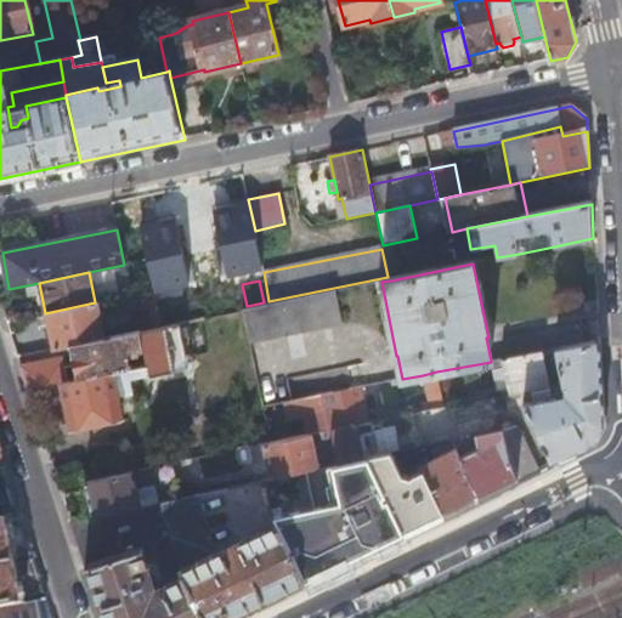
[(160,328),(153,292),(140,294),(147,330),(160,328)]
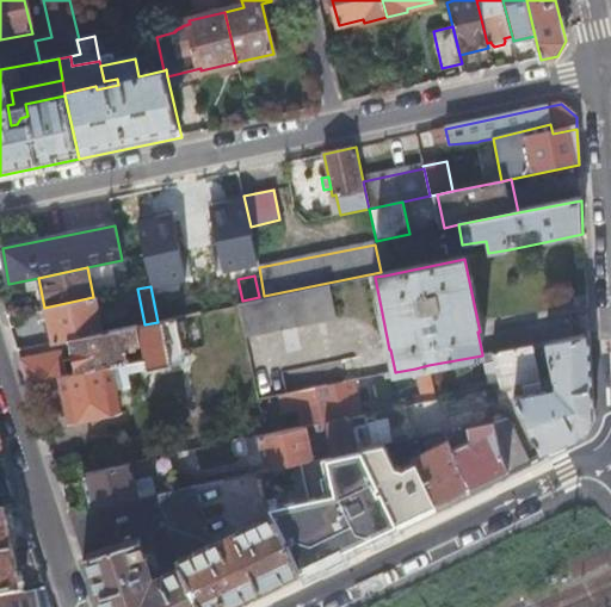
[(238,305),(244,338),(335,319),(328,286),(264,301),(238,305)]
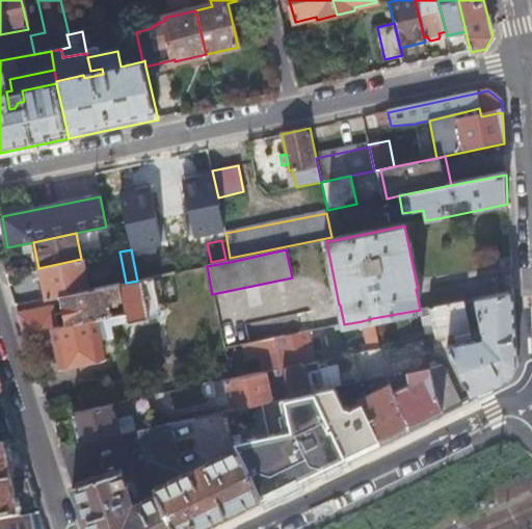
[(87,291),(81,259),(38,268),(45,300),(61,296),(87,291)]
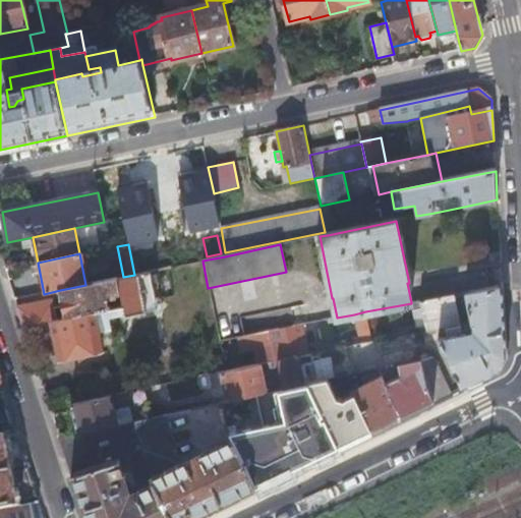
[(153,271),(134,275),(123,277),(116,279),(122,306),(124,317),(145,311),(143,303),(154,300),(150,280),(155,279),(153,271)]
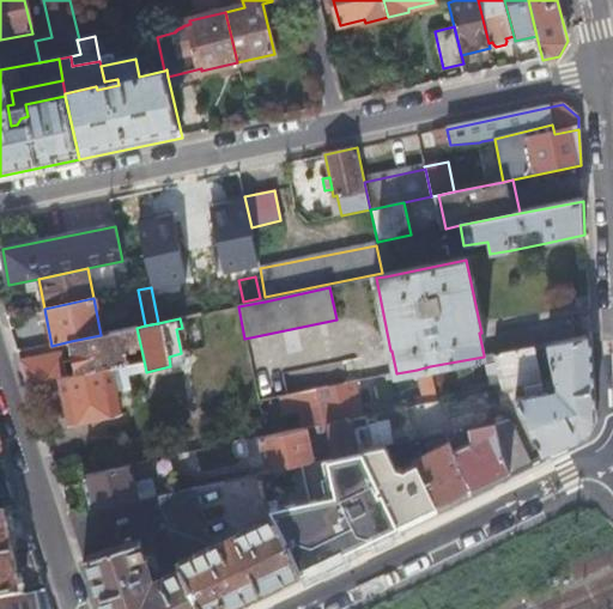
[(137,328),(101,335),(71,341),(78,375),(110,367),(144,360),(137,328)]
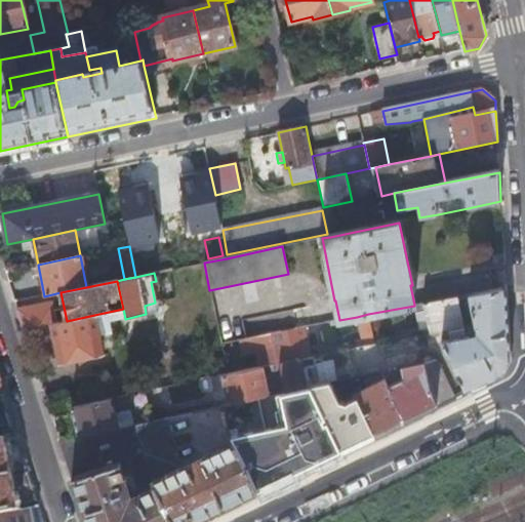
[(507,287),(414,306),(416,312),(423,310),(429,333),(448,329),(449,334),(465,330),(466,335),(441,342),(466,393),(502,374),(510,361),(507,287)]
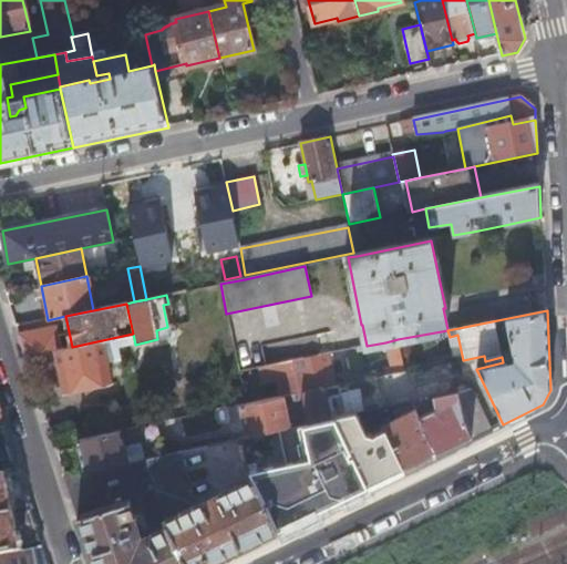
[(20,336),(27,356),(55,350),(60,349),(55,328),(20,336)]
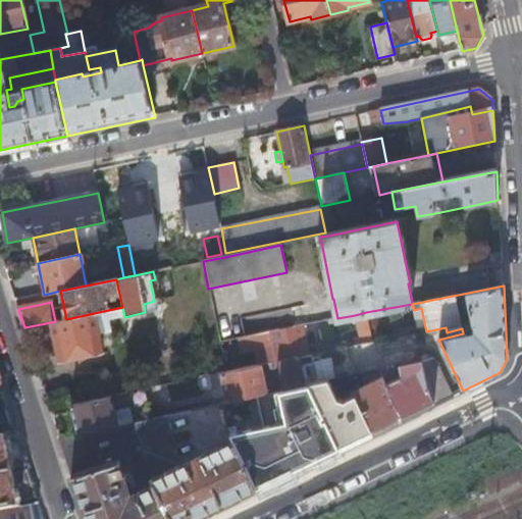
[(421,308),(414,310),(418,333),(426,331),(421,308)]
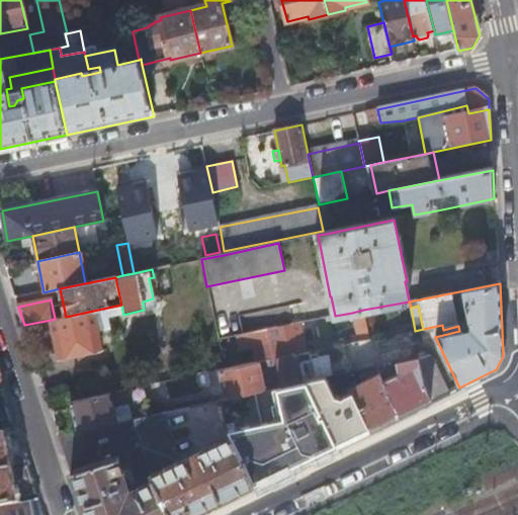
[(363,310),(352,313),(356,332),(345,334),(348,345),(370,340),(363,310)]
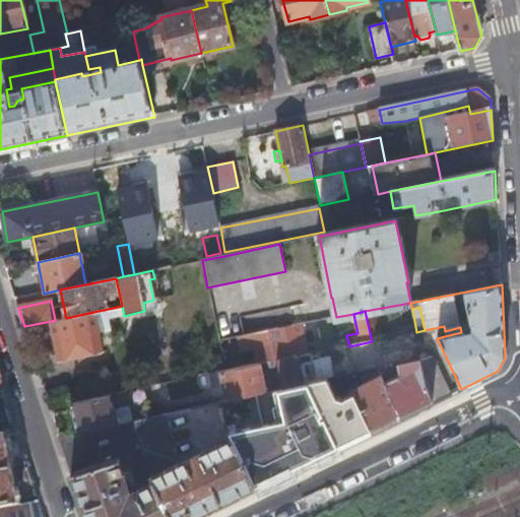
[(55,320),(51,321),(58,358),(102,348),(93,312),(66,318),(55,320)]
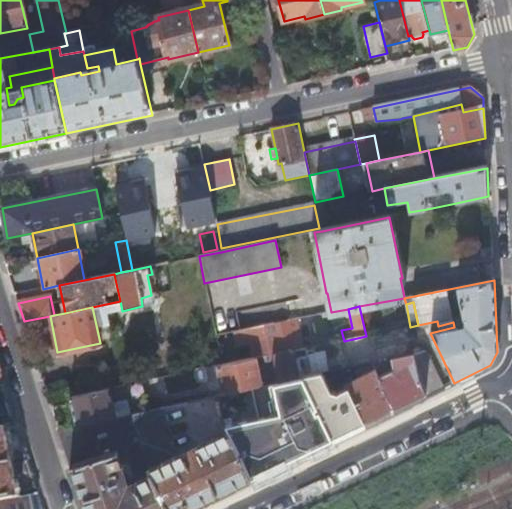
[(265,326),(271,355),(278,384),(298,380),(294,364),(308,361),(305,349),(301,349),(295,320),(265,326)]
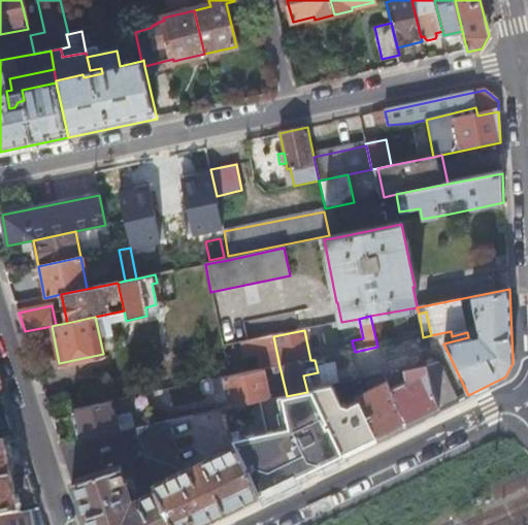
[(103,354),(59,363),(61,370),(104,361),(103,354)]
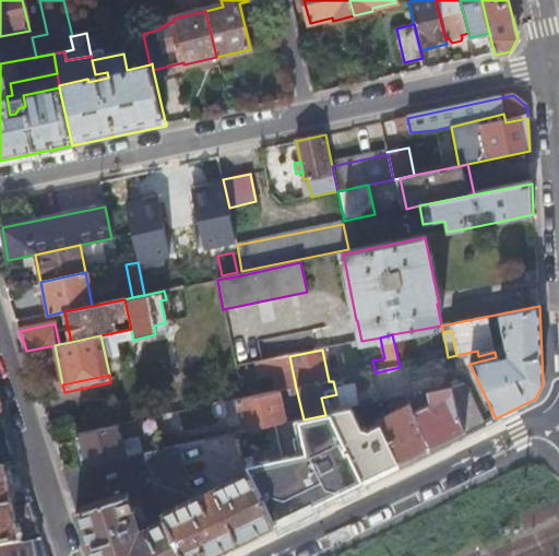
[(462,385),(449,388),(455,414),(464,433),(483,424),(464,385),(462,385)]
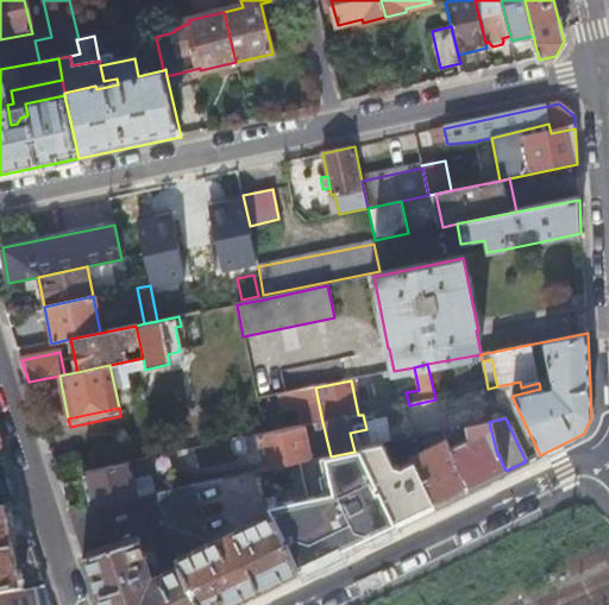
[(489,422),(465,427),(465,429),(469,440),(452,447),(451,448),(469,489),(506,471),(496,451),(489,422)]
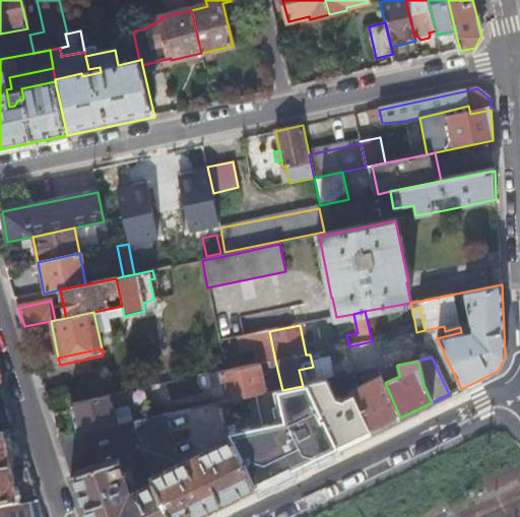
[(224,372),(220,372),(228,402),(255,396),(265,394),(258,364),(224,372)]
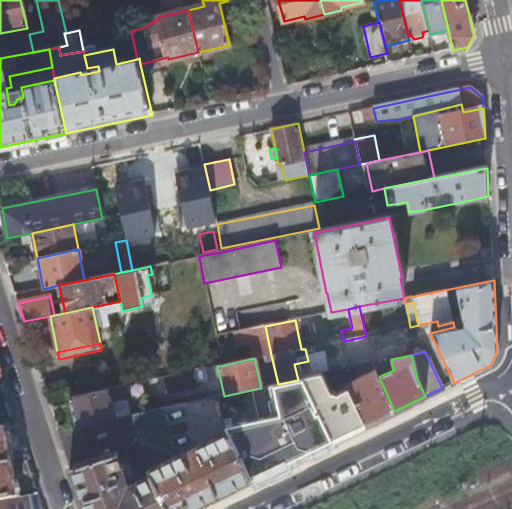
[(294,364),(298,380),(304,378),(312,377),(308,361),(294,364)]
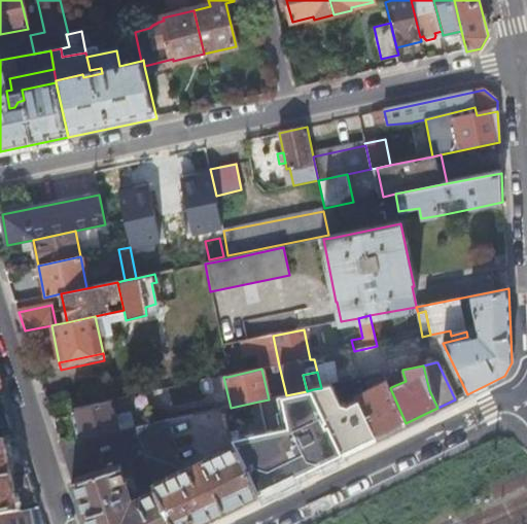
[(402,372),(385,375),(391,387),(406,381),(402,372)]
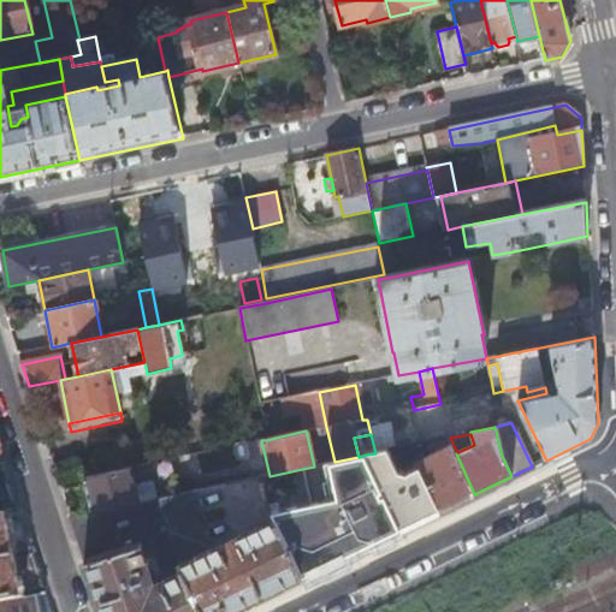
[(450,446),(415,463),(418,467),(438,511),(474,494),(456,453),(454,453),(450,446)]
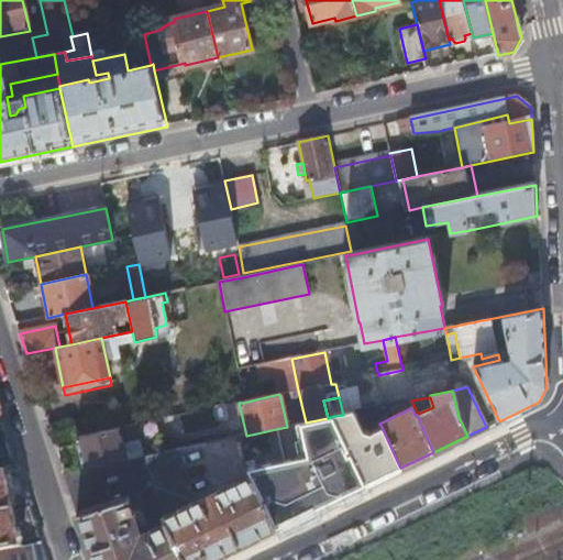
[(334,416),(364,485),(400,468),(382,427),(372,432),(371,436),(363,431),(354,412),(343,415),(334,416)]
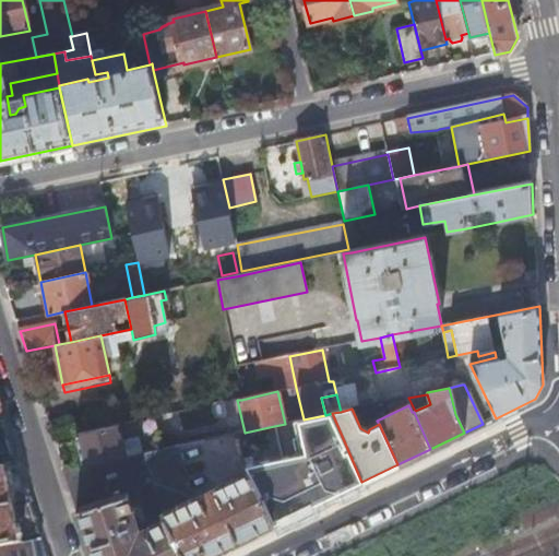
[(249,471),(273,524),(361,482),(332,413),(325,415),(304,420),(285,424),(274,426),(281,458),(246,465),(249,471)]
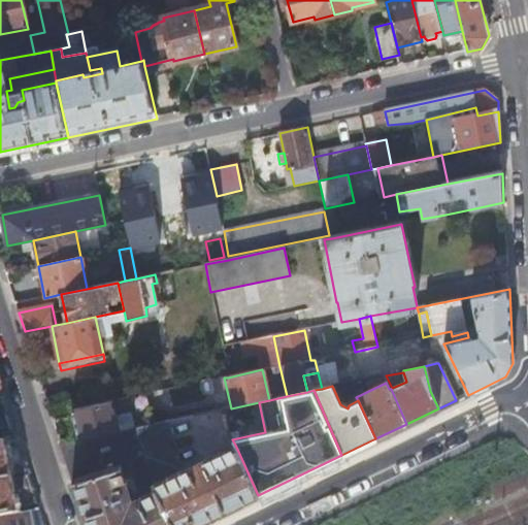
[(114,408),(112,402),(72,411),(73,417),(114,408)]
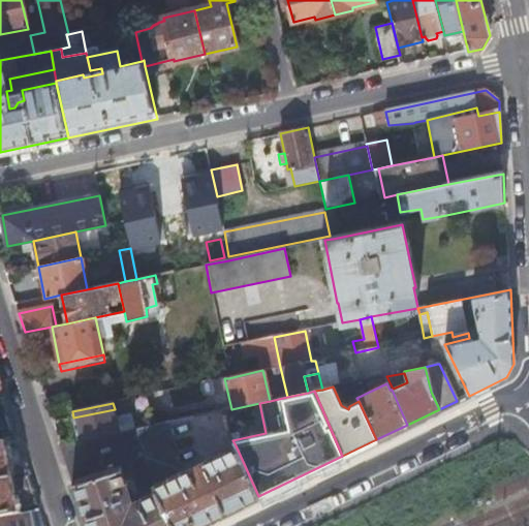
[(118,426),(115,409),(73,418),(80,442),(125,433),(124,432),(123,425),(118,426)]
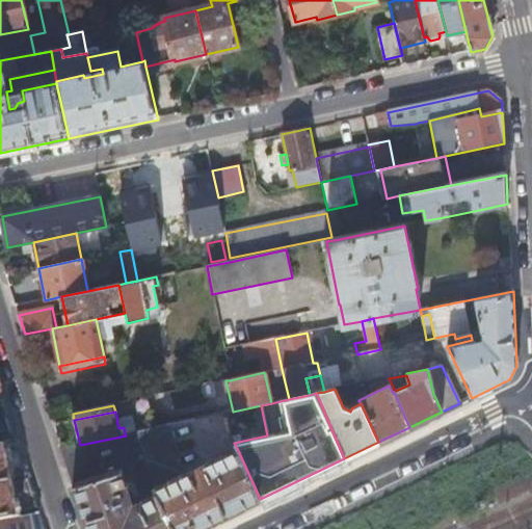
[(232,435),(225,413),(204,418),(232,435)]
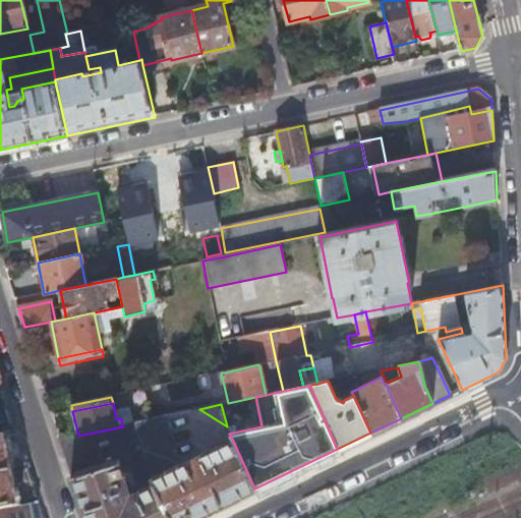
[(151,419),(149,413),(136,415),(137,421),(137,422),(151,419)]
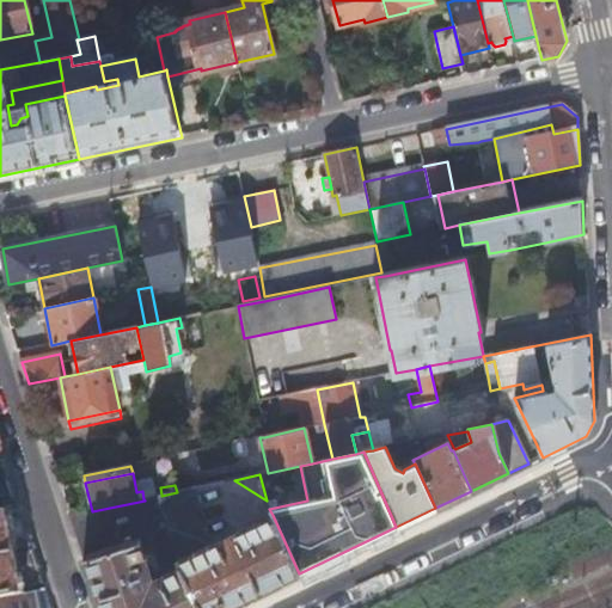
[(161,496),(161,495),(158,496),(176,556),(178,563),(181,567),(199,607),(226,607),(299,573),(273,515),(232,535),(234,539),(221,546),(219,542),(183,559),(182,553),(204,544),(189,490),(177,492),(161,496)]
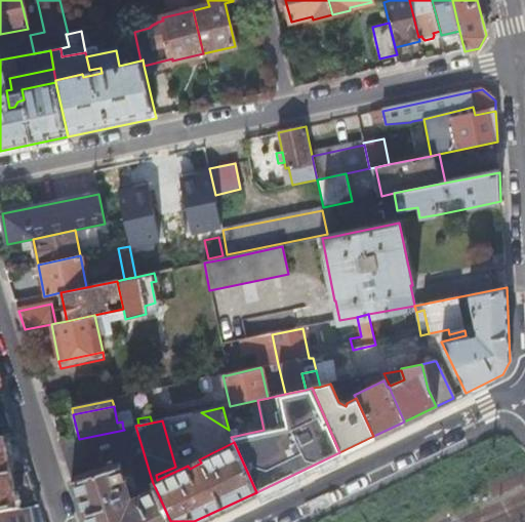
[(135,426),(123,429),(124,430),(79,439),(61,443),(86,521),(170,521),(155,487),(139,494),(137,499),(138,503),(126,508),(121,492),(127,490),(120,465),(134,460),(142,480),(151,477),(135,426)]
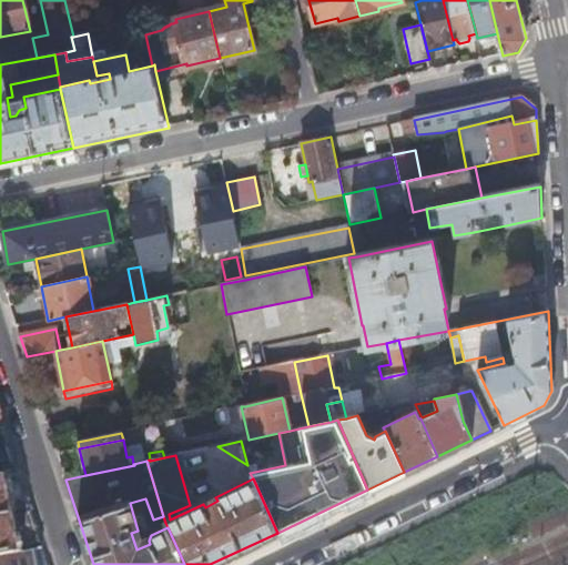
[(0,561),(33,554),(42,552),(18,476),(0,480),(0,561)]
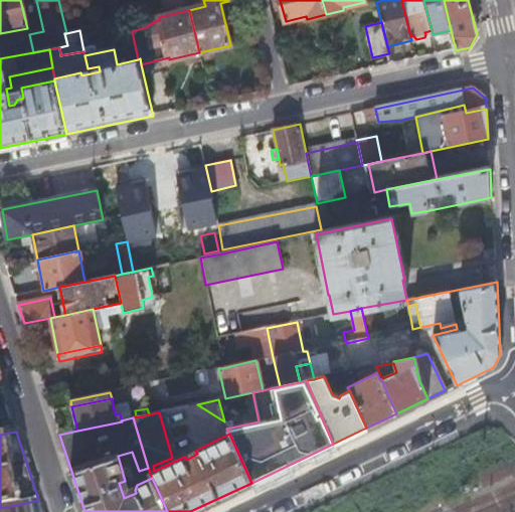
[(514,476),(514,469),(511,461),(474,477),(481,491),(514,476)]
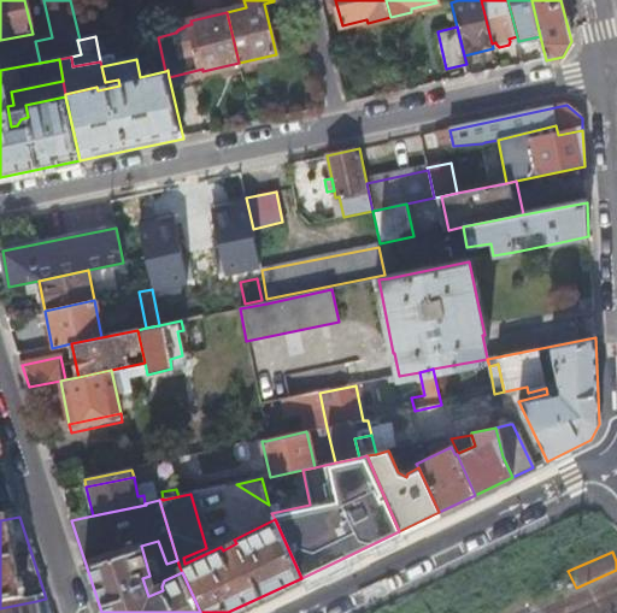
[(39,612),(36,601),(0,608),(0,612),(39,612)]
